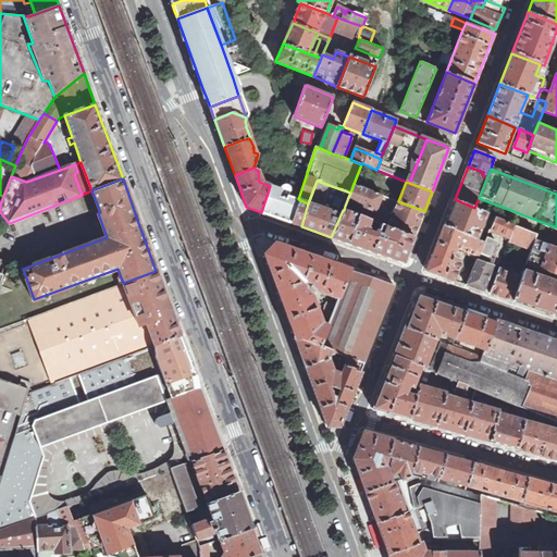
[(350,193),(347,200),(375,211),(380,200),(385,202),(386,197),(366,189),(364,193),(360,192),(361,187),(354,184),(350,193)]
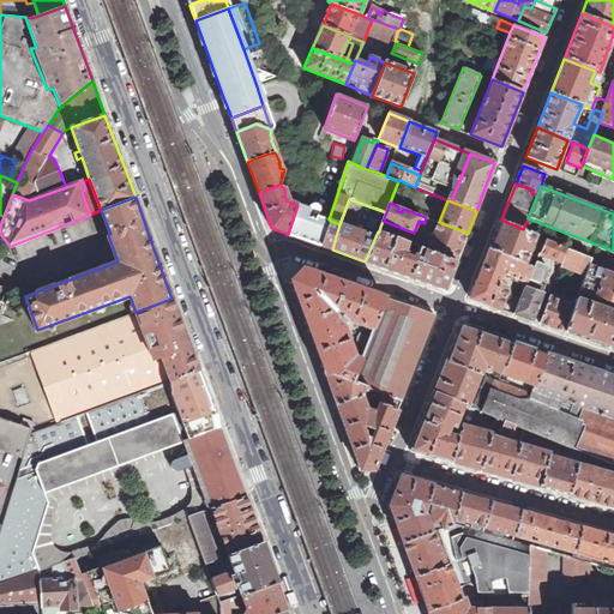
[(298,205),(288,234),(289,235),(320,245),(329,221),(318,216),(319,210),(319,209),(318,205),(315,204),(312,205),(309,206),(309,209),(301,205),(298,205)]
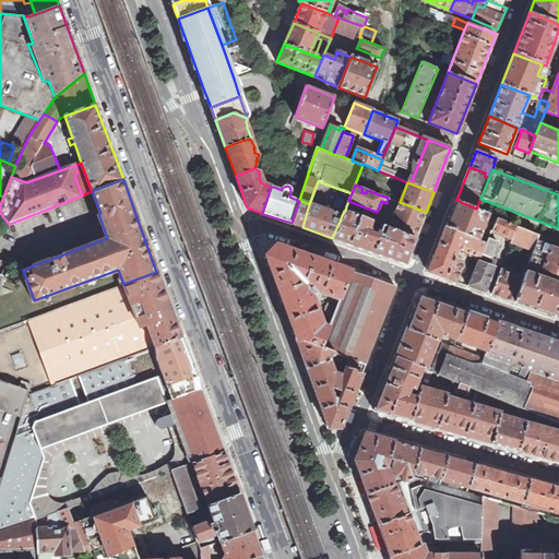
[(299,201),(292,223),(302,227),(309,204),(299,200),(299,201)]
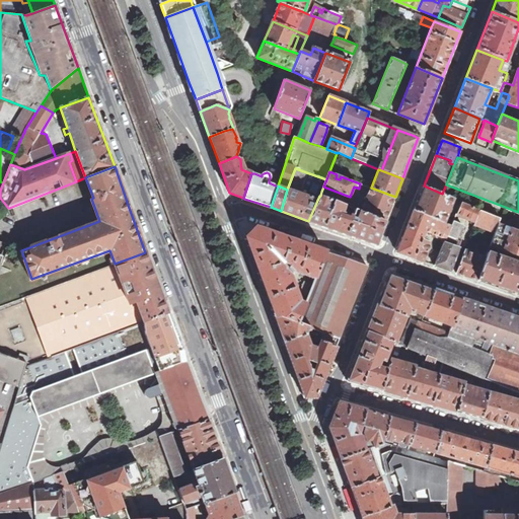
[(442,194),(424,186),(414,210),(431,217),(452,226),(454,221),(455,217),(449,215),(450,212),(447,212),(449,208),(457,212),(461,203),(442,194)]
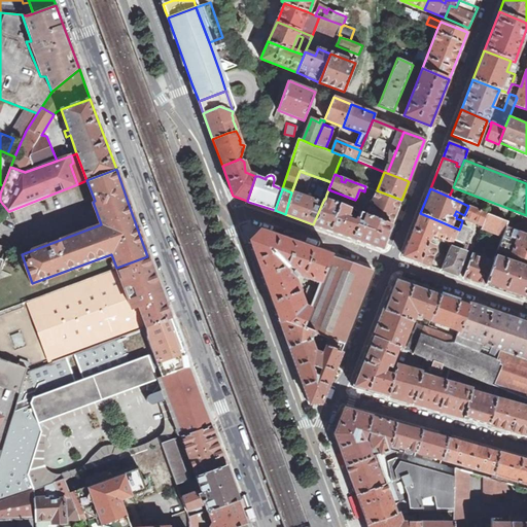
[(377,190),(369,211),(367,215),(391,224),(401,200),(377,190)]
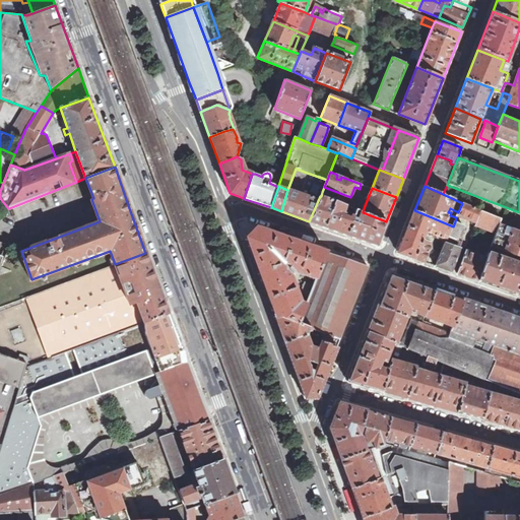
[(309,221),(377,246),(386,221),(363,212),(334,201),(336,197),(322,192),(321,196),(320,196),(309,221)]
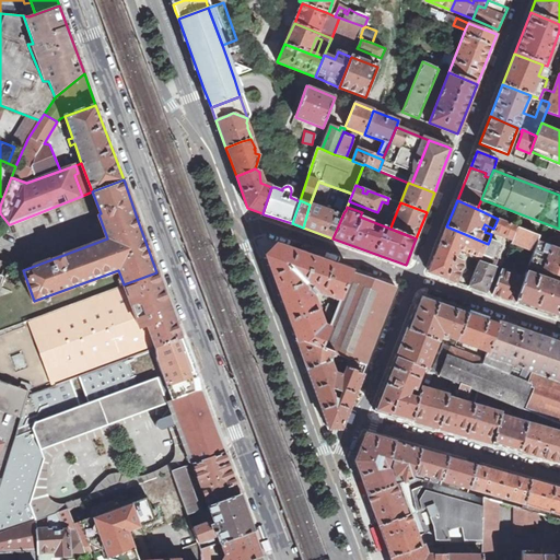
[(360,217),(391,229),(392,224),(362,211),(362,212),(360,217)]
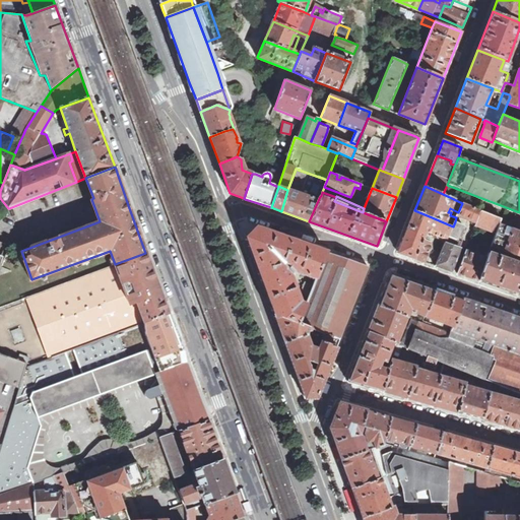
[(476,222),(480,210),(462,203),(458,212),(457,214),(476,222)]
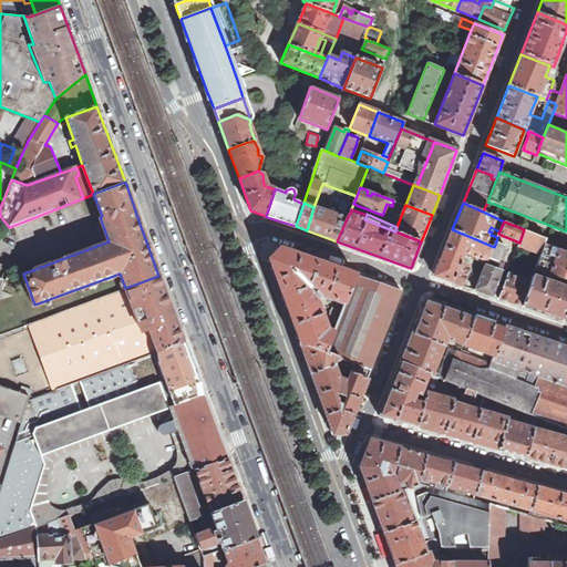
[(471,237),(452,229),(451,229),(433,275),(434,276),(453,282),(461,263),(464,253),(471,237)]
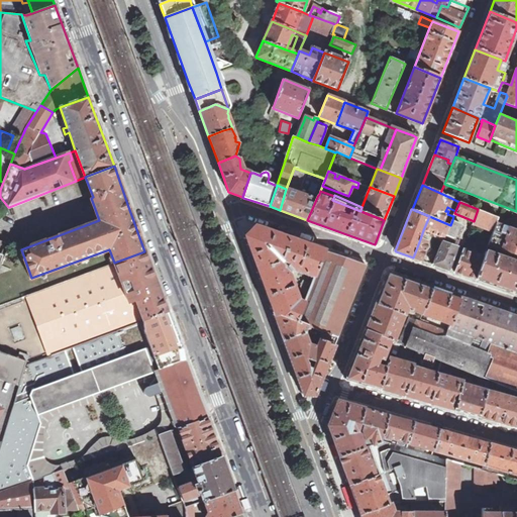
[(473,223),(493,232),(497,223),(498,218),(498,217),(478,209),(474,221),(473,223)]
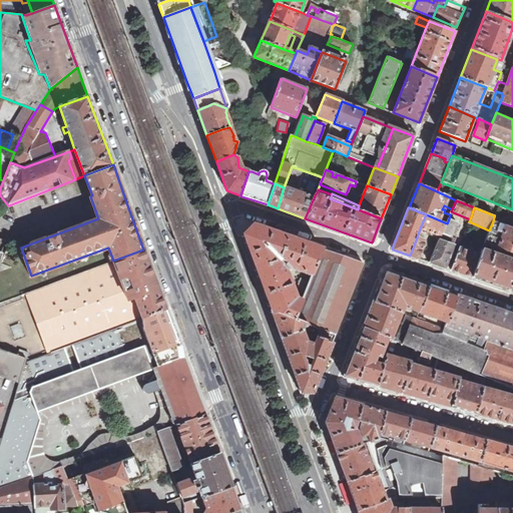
[(426,214),(420,228),(441,236),(443,232),(447,223),(426,214)]
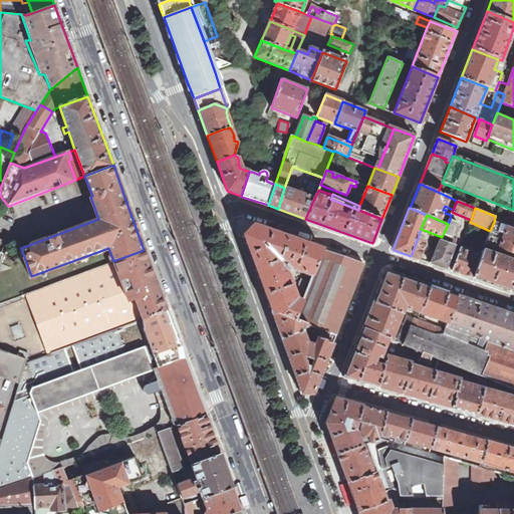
[(458,223),(450,219),(448,224),(444,233),(458,239),(458,238),(457,238),(459,235),(454,234),(458,223)]
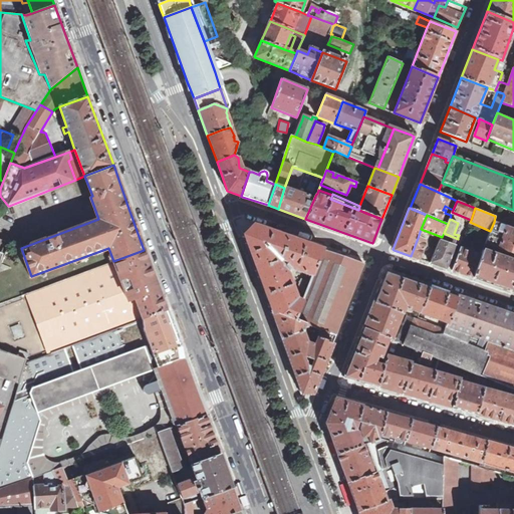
[(486,243),(513,253),(513,229),(494,222),(490,231),(486,243)]
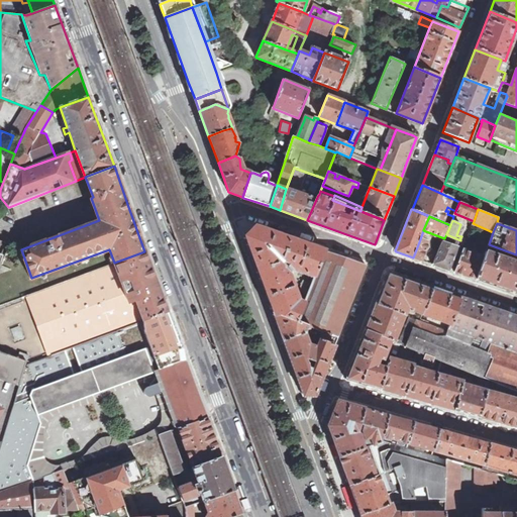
[(315,277),(325,250),(254,225),(244,236),(275,317),(280,315),(297,322),(304,303),(298,301),(291,282),(293,281),(292,278),(290,279),(289,275),(294,269),(295,269),(294,271),(297,272),(298,270),(315,277)]
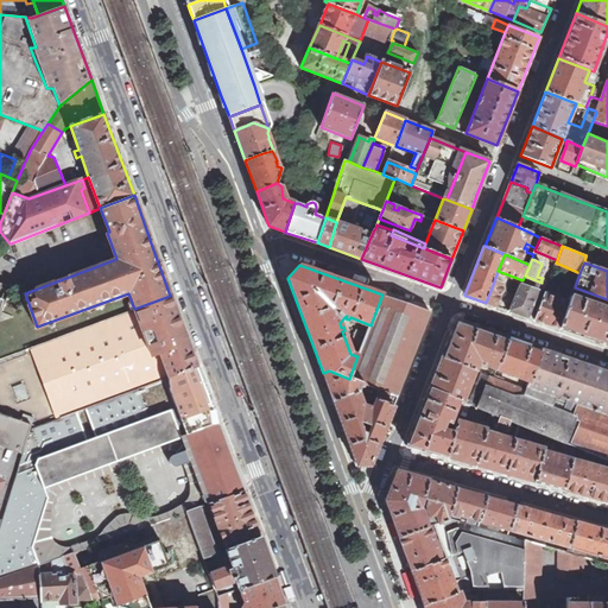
[(542,283),(525,276),(523,280),(521,285),(538,291),(542,283)]
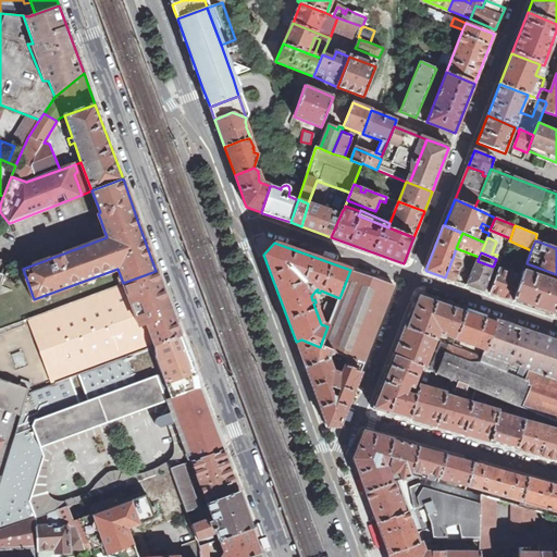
[(459,260),(453,258),(445,277),(455,281),(460,265),(459,260)]
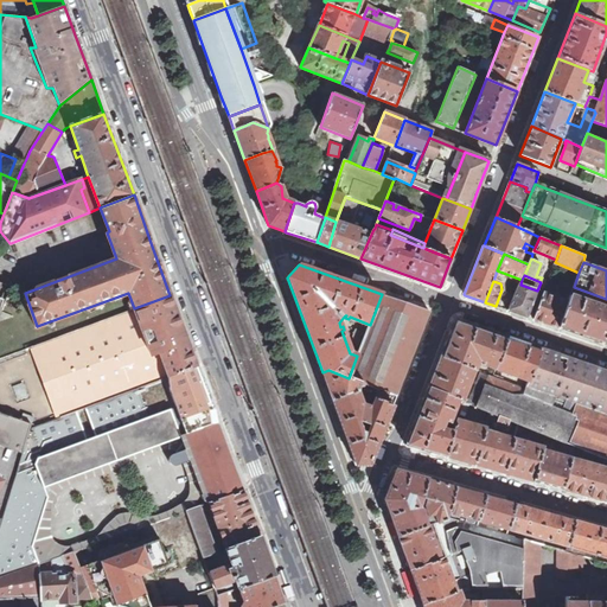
[(526,317),(537,291),(521,285),(519,283),(508,310),(526,317)]
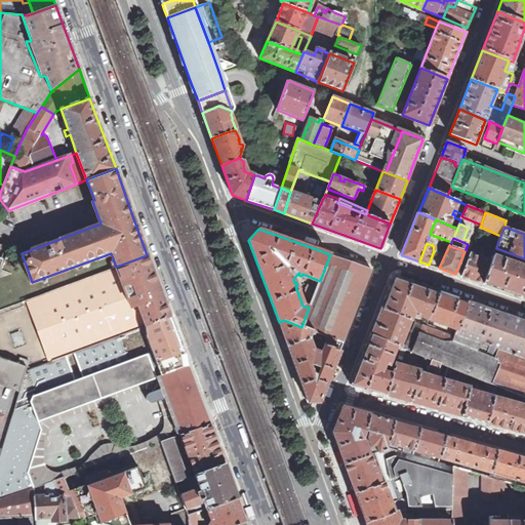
[(309,308),(301,327),(316,332),(344,342),(352,320),(372,269),(357,264),(330,254),(320,281),(317,287),(312,300),(309,308)]
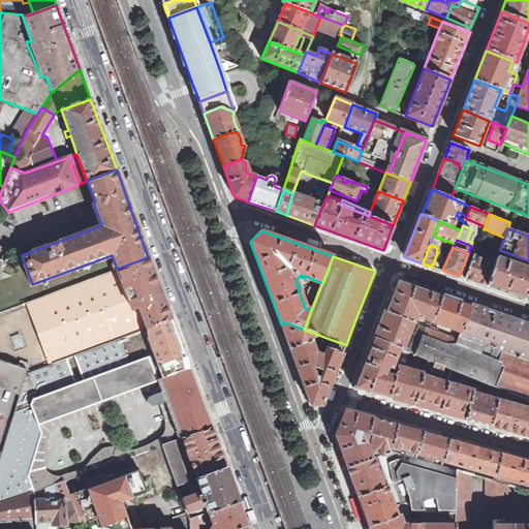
[(488,286),(495,265),(473,256),(465,278),(488,286)]
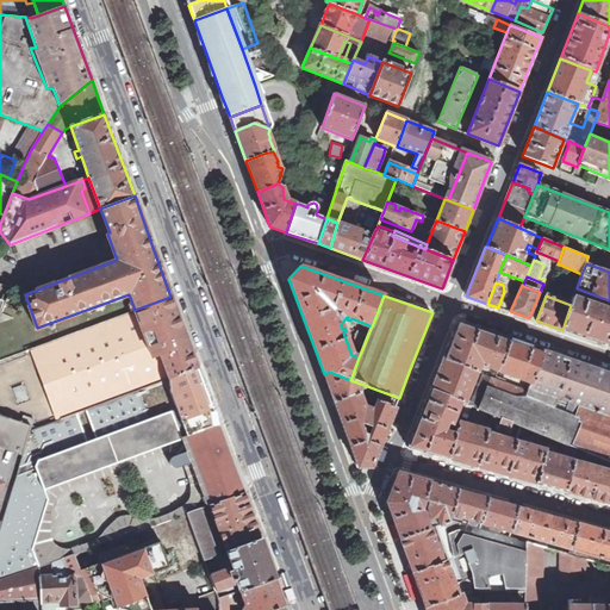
[(37,428),(197,368),(184,331),(170,297),(135,310),(0,361),(0,414),(32,427),(37,428)]
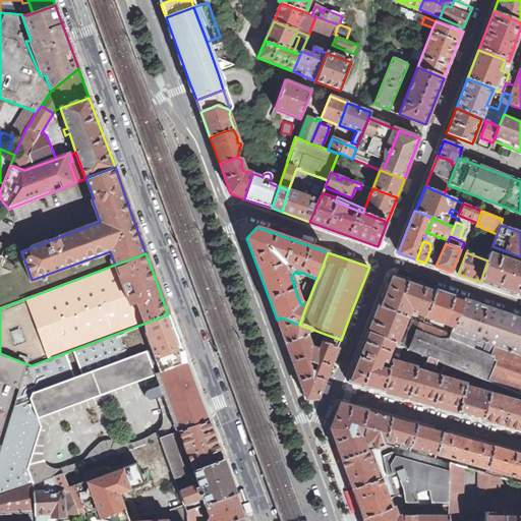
[(517,294),(520,282),(520,265),(489,254),(487,261),(480,282),(517,294)]
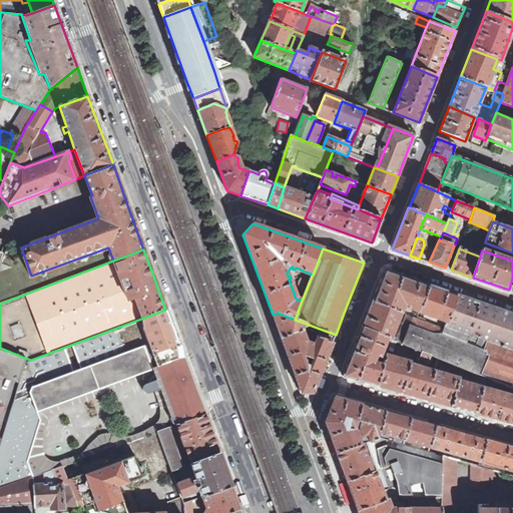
[(419,312),(428,286),(388,272),(387,271),(386,271),(385,271),(384,272),(384,273),(383,274),(384,274),(373,302),(400,312),(403,304),(409,306),(408,308),(409,308),(409,309),(410,309),(419,312)]
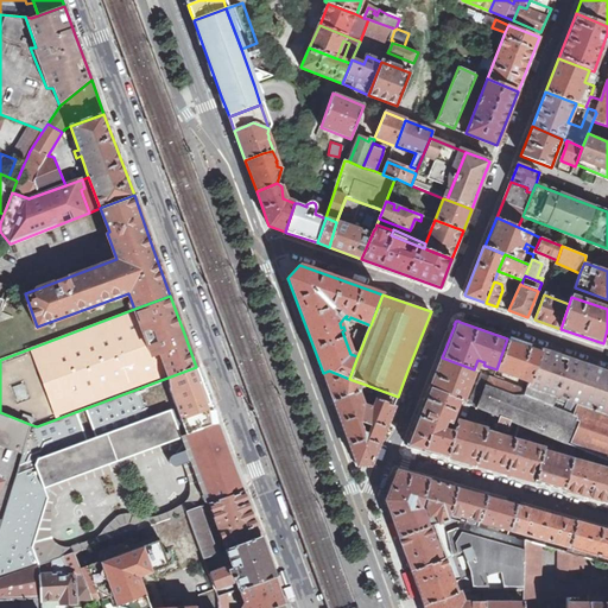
[(361,348),(367,333),(358,329),(355,336),(359,347),(361,348)]
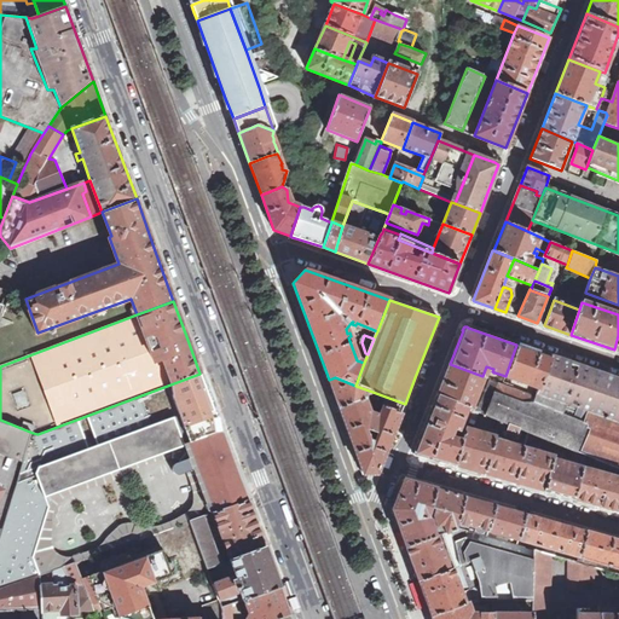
[(505,376),(539,389),(551,357),(516,345),(505,376)]
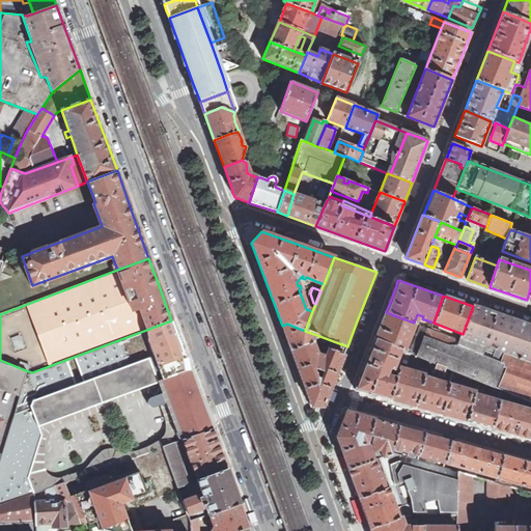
[(530,326),(521,323),(498,314),(473,306),(463,334),(460,341),(420,326),(409,353),(437,364),(448,368),(453,370),(459,372),(477,380),(504,391),(530,401),(530,326)]
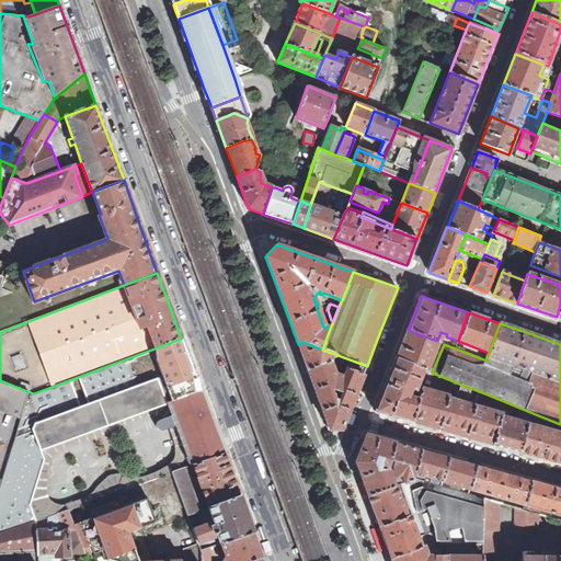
[(397,357),(426,370),(437,341),(408,330),(397,357)]
